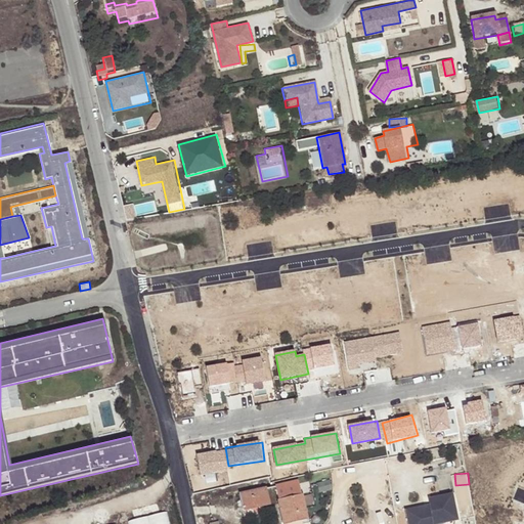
[(282,523),(301,523),(302,523),(307,523),(299,484),(276,489),(282,523)]
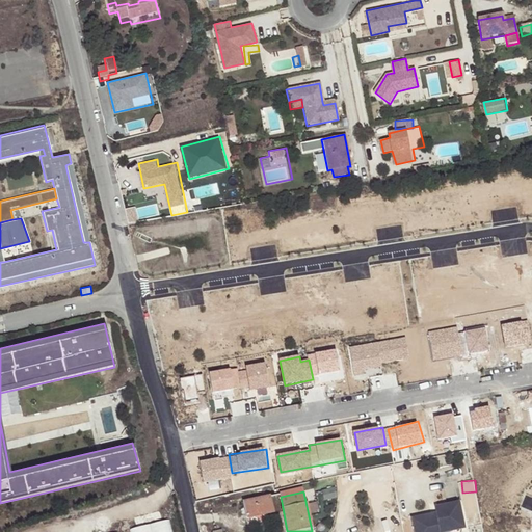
[(265,515),(272,506),(271,499),(243,503),(245,520),(265,515)]
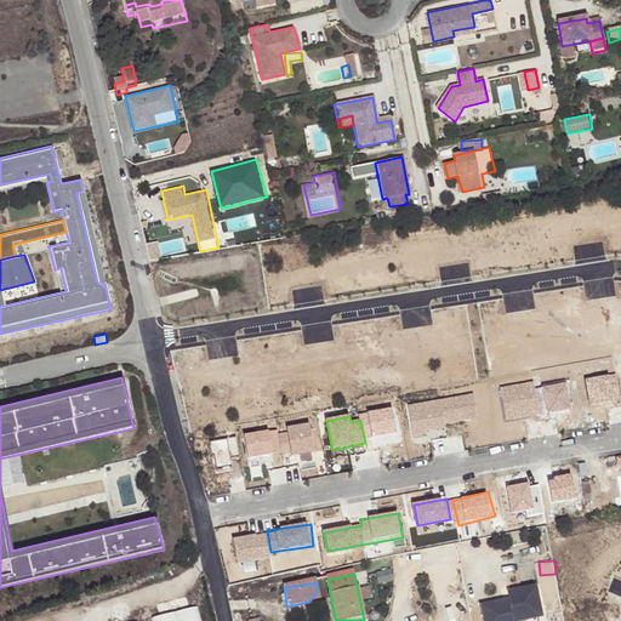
[(508,590),(510,597),(482,603),(484,620),(522,620),(546,616),(539,584),(508,590)]
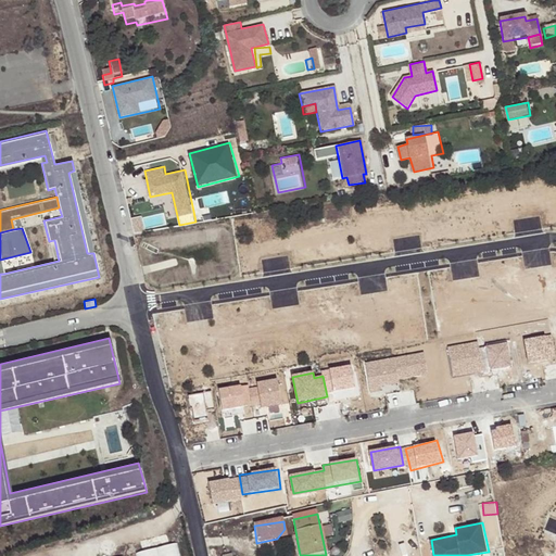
[(287,538),(285,529),(277,539),(287,538)]
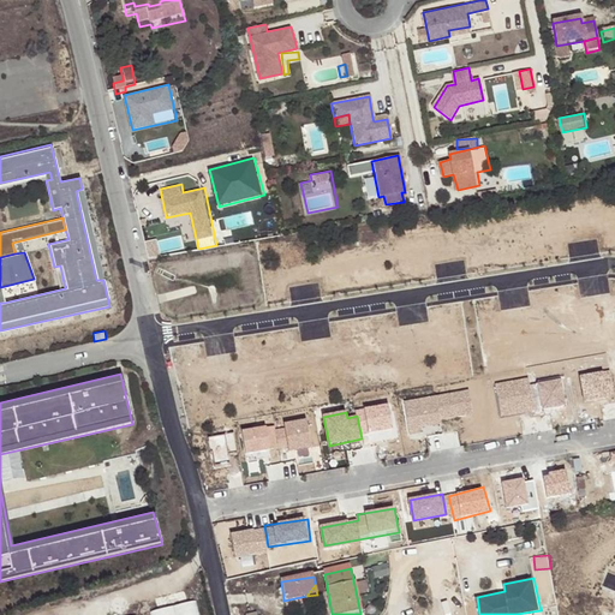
[(154,614),(203,614),(199,599),(154,610),(154,614)]
